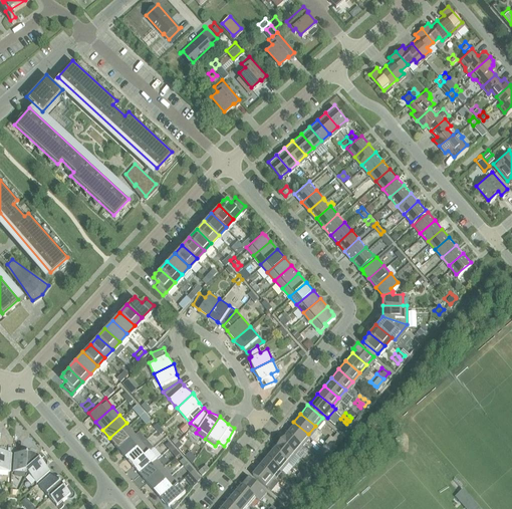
[(293,422),(287,430),(301,442),(308,434),(293,422)]
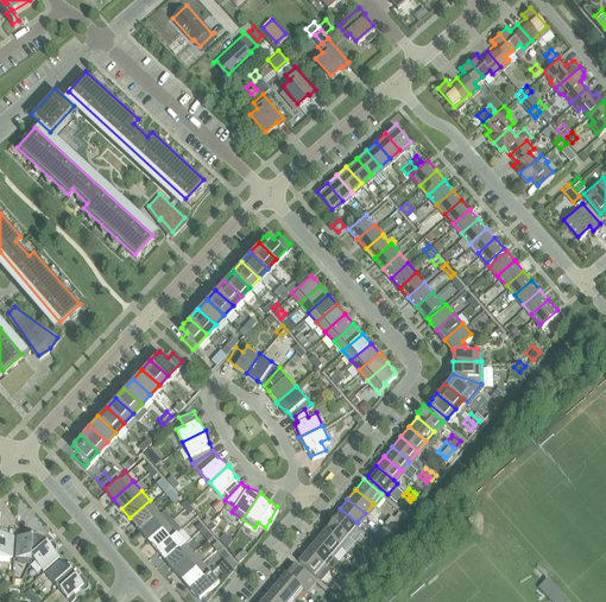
[(130,518),(138,527),(158,509),(150,500),(130,518)]
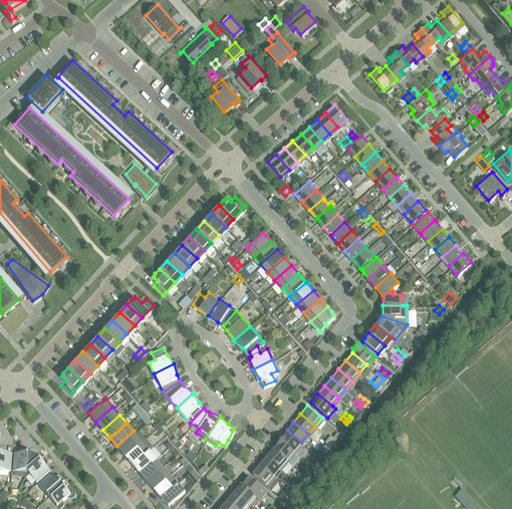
[(116,446),(124,454),(145,436),(138,428),(134,431),(116,446)]
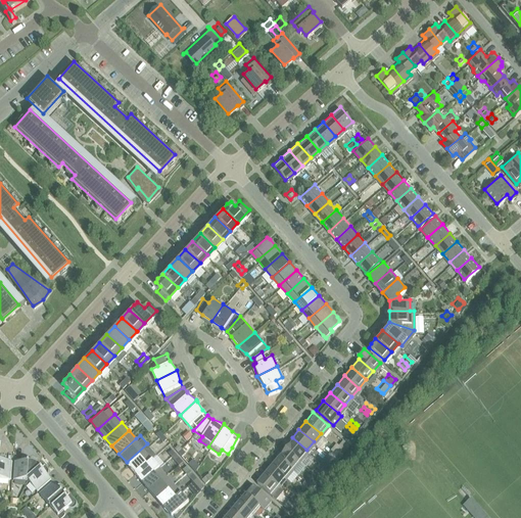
[(289,435),(282,444),(299,459),(306,450),(292,437),(289,435)]
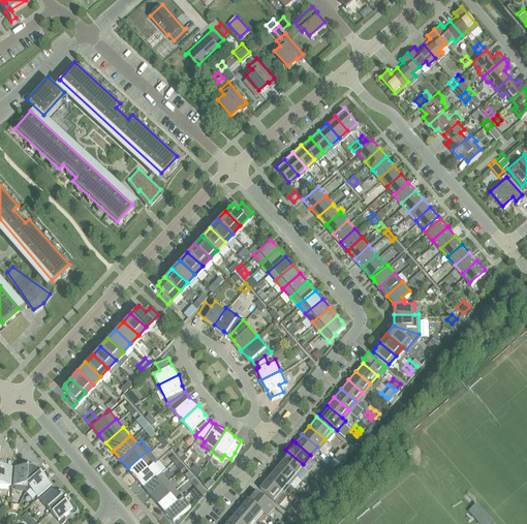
[(135,475),(153,461),(156,458),(149,449),(128,467),(135,475)]
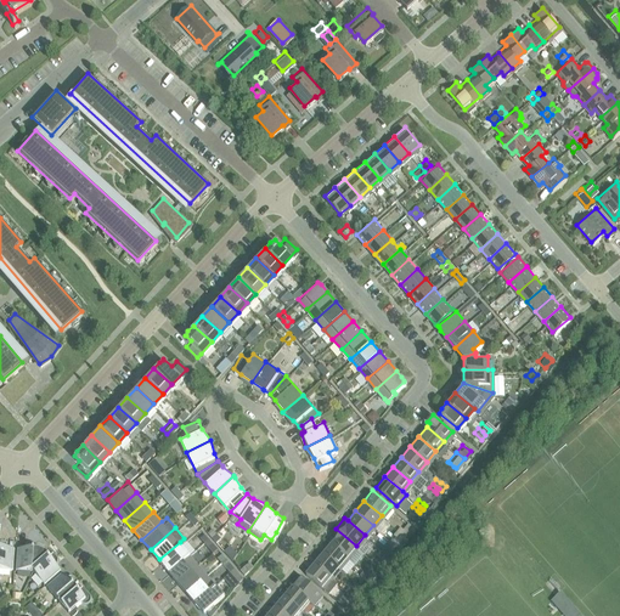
[(327,538),(330,541),(348,555),(356,546),(336,529),(327,538)]
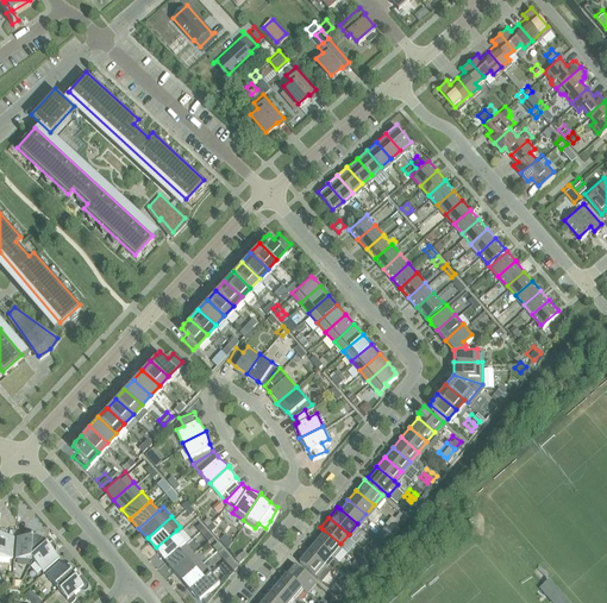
[(0,552),(11,553),(12,532),(5,532),(5,531),(5,529),(4,528),(2,527),(1,527),(0,527),(0,552)]
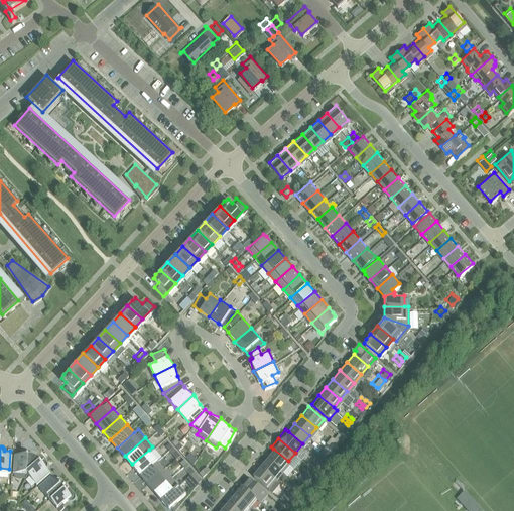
[(12,470),(26,471),(33,456),(27,453),(27,448),(23,448),(22,448),(21,449),(20,450),(19,451),(19,452),(13,452),(12,470)]
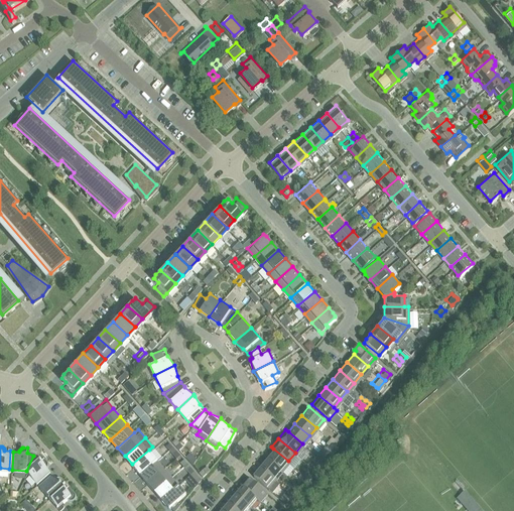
[(273,449),(266,457),(281,469),(288,461),(273,449)]
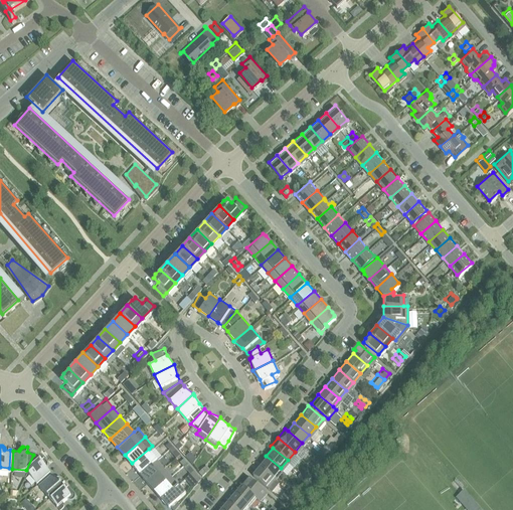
[(132,463),(139,471),(156,457),(149,449),(132,463)]
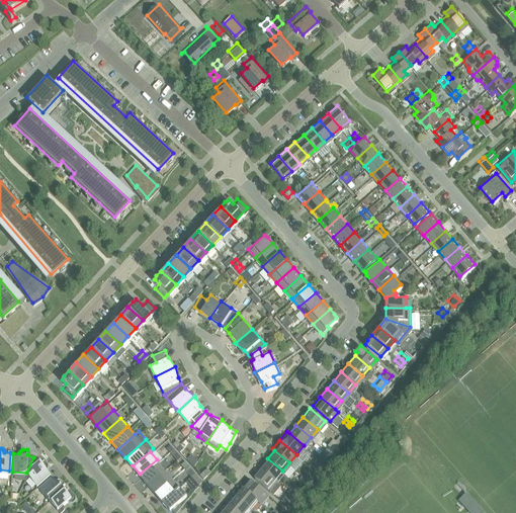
[(318,452),(315,455),(319,458),(321,460),(325,456),(319,451),(318,452)]
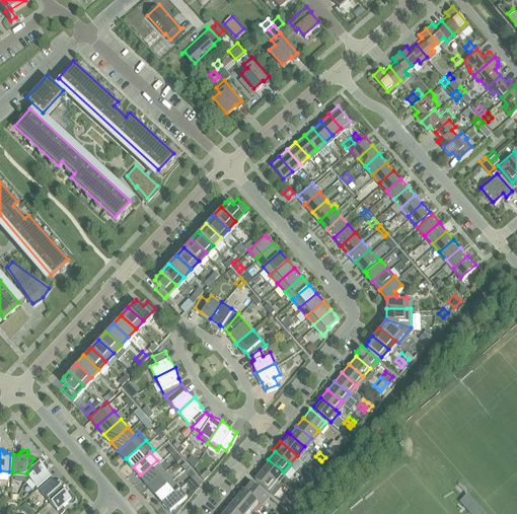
[(189,453),(185,456),(192,464),(195,460),(189,453)]
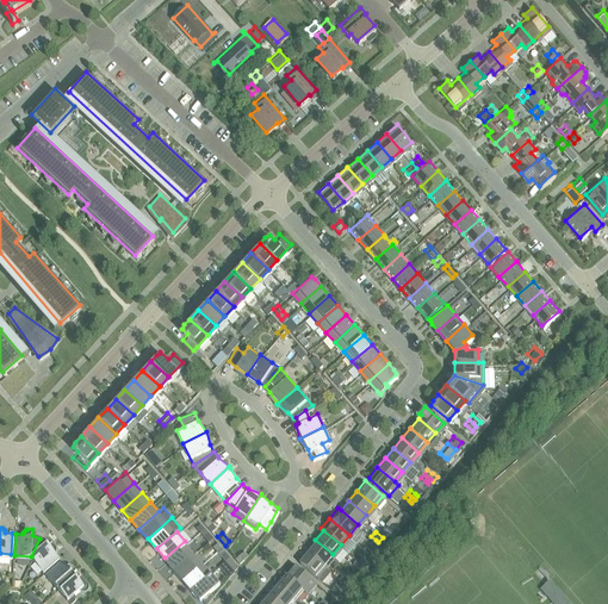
[(39,539),(31,556),(42,568),(57,554),(54,549),(55,548),(55,547),(55,545),(55,543),(54,542),(51,539),(50,539),(47,542),(39,539)]
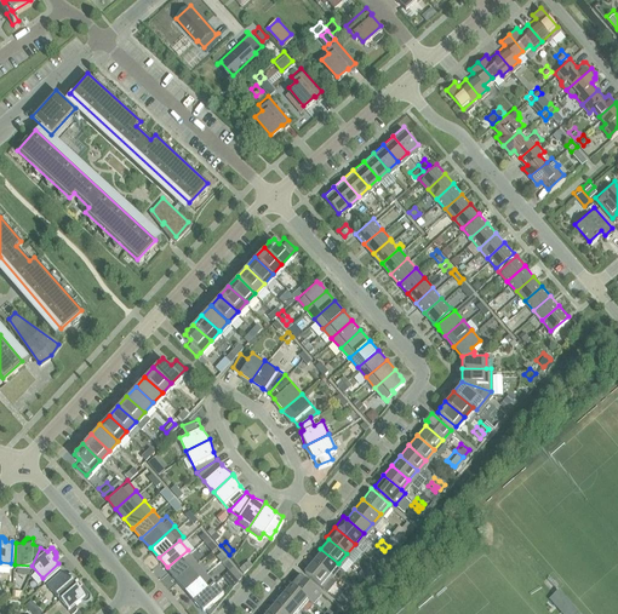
[(320,549),(312,558),(330,574),(338,563),(320,549)]
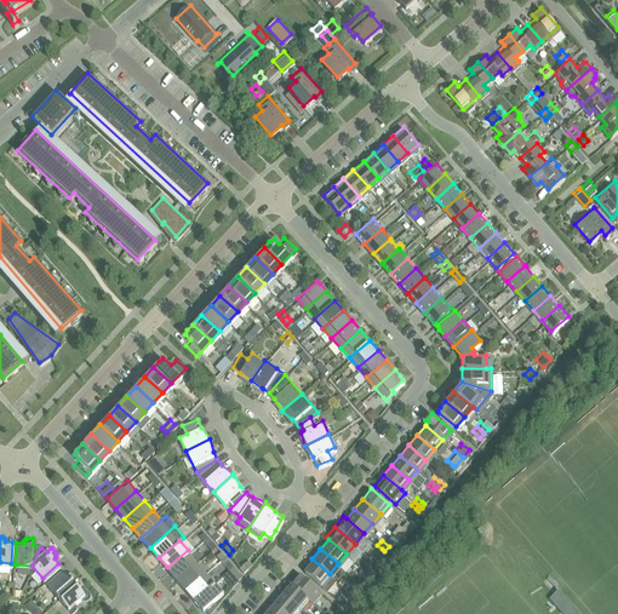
[(167,567),(176,578),(196,560),(188,550),(167,567)]
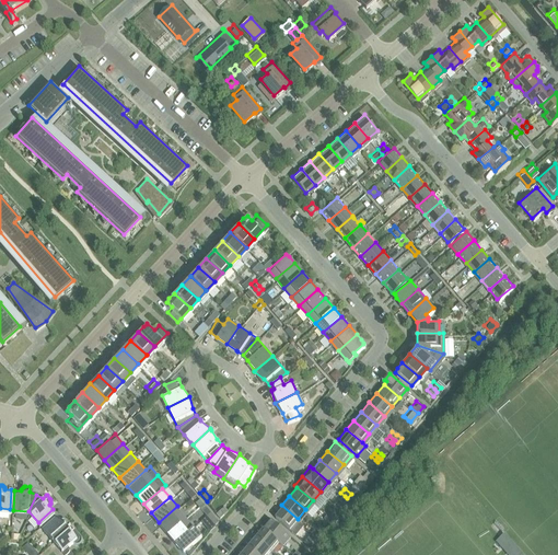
[(298,519),(281,505),(274,515),(293,531),(302,522),(298,519)]
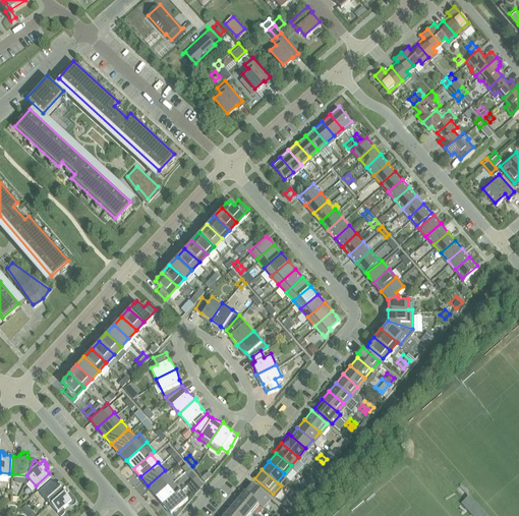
[(148,485),(155,494),(172,478),(165,470),(148,485)]
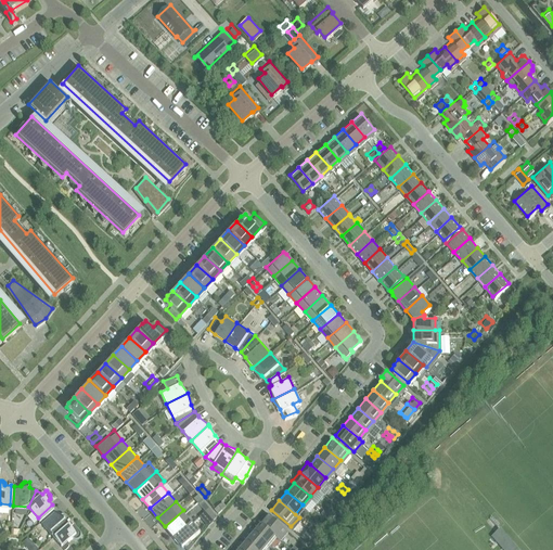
[(40,520),(52,534),(66,522),(64,520),(68,515),(67,515),(65,512),(64,511),(63,511),(61,511),(60,511),(59,512),(54,507),(40,520)]
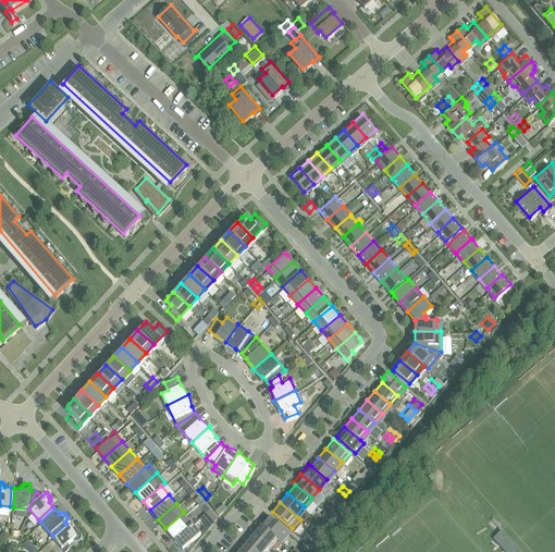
[(165,528),(173,537),(192,520),(184,512),(165,528)]
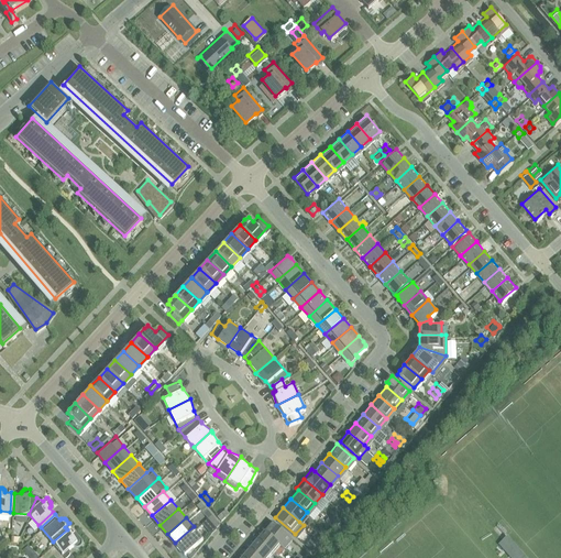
[(263,528),(277,540),(283,545),(290,535),(272,520),(263,528)]
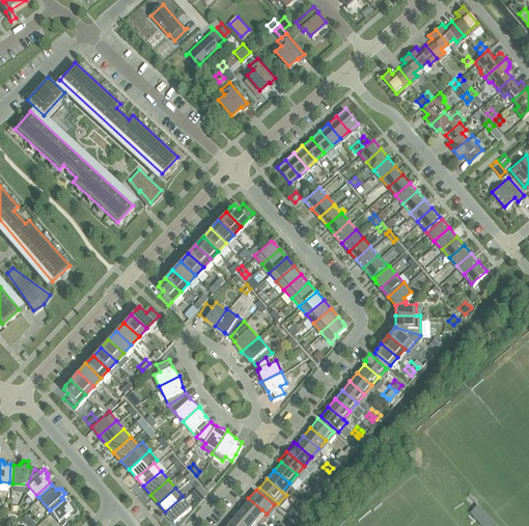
[(473,500),(476,498),(468,490),(466,492),(473,500)]
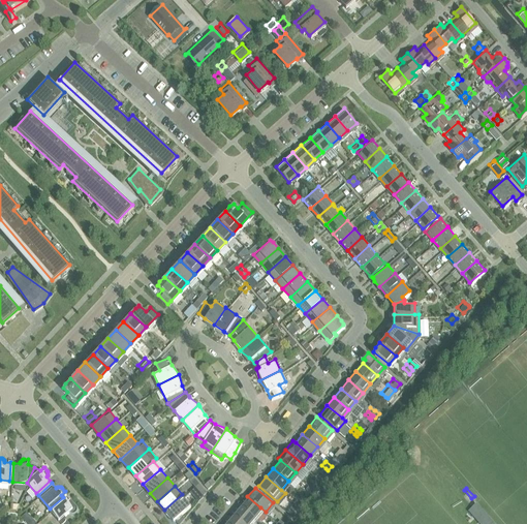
[(182,494),(164,510),(168,515),(173,517),(173,518),(189,503),(182,494)]
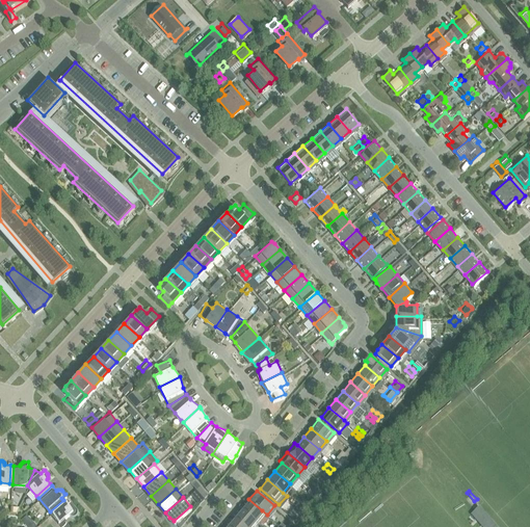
[(63,500),(50,511),(61,524),(63,522),(63,516),(68,511),(70,512),(71,514),(72,514),(74,512),(75,512),(76,511),(76,509),(76,508),(76,507),(75,505),(70,499),(65,502),(63,500)]
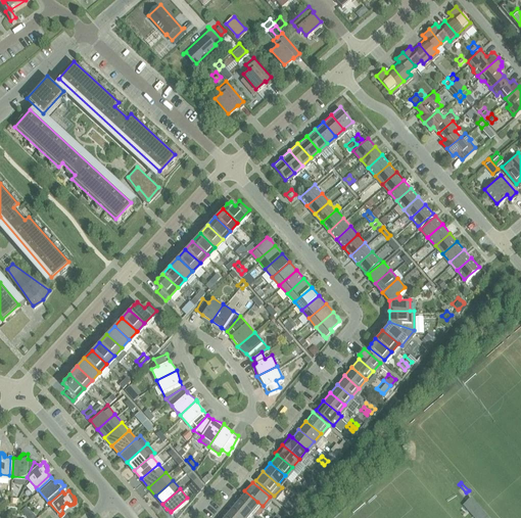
[(244,490),(237,500),(250,511),(257,502),(244,490)]
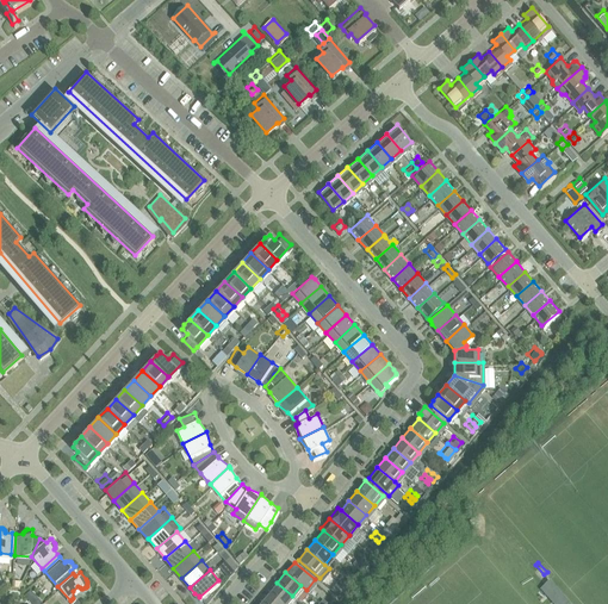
[(554,603),(570,603),(571,603),(547,577),(538,585),(554,603)]
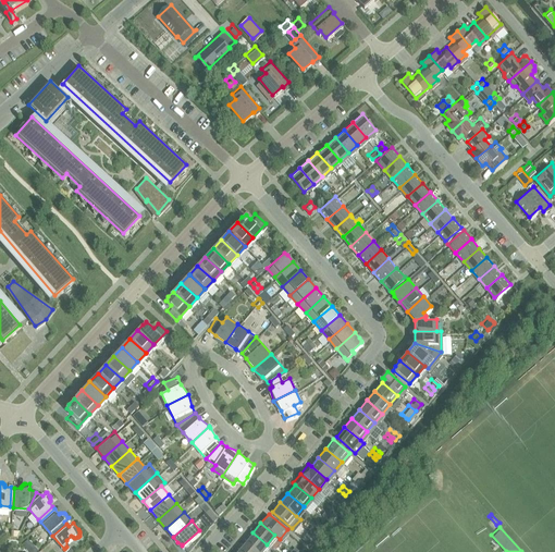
[(253,532),(245,541),(258,551),(260,551),(267,544),(253,532)]
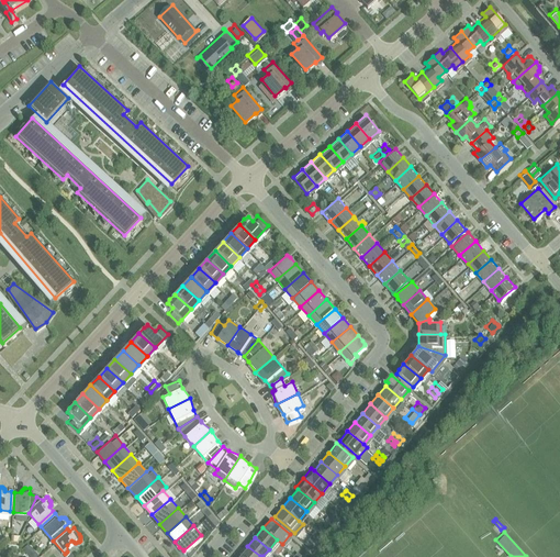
[(260,556),(247,546),(239,555),(242,556),(260,556)]
